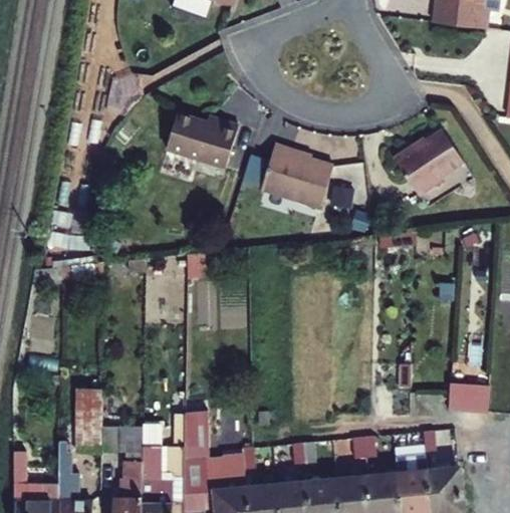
[(482,0),(436,0),(434,21),(487,27),(489,14),(481,13),(482,0)]
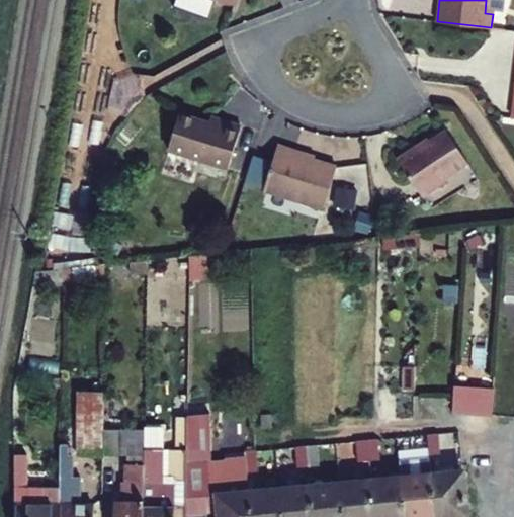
[(209,111),(206,121),(222,125),(225,116),(209,111)]
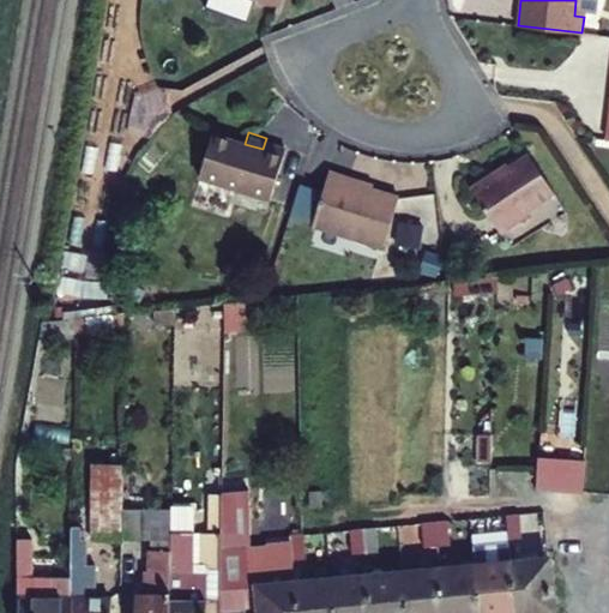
[(198,176),(267,198),(284,144),(266,138),(263,149),(245,144),(212,133),(198,176)]
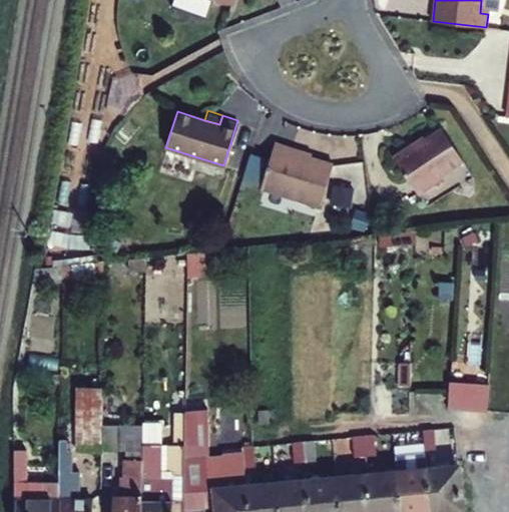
[(441,174),(466,157),(445,126),(428,137),(414,147),(412,144),(398,154),(422,190),(442,176),(441,174)]
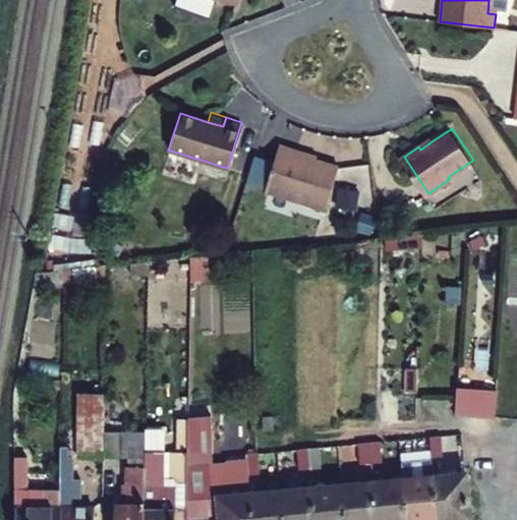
[(434,137),(418,147),(420,150),(435,139),(434,137)]
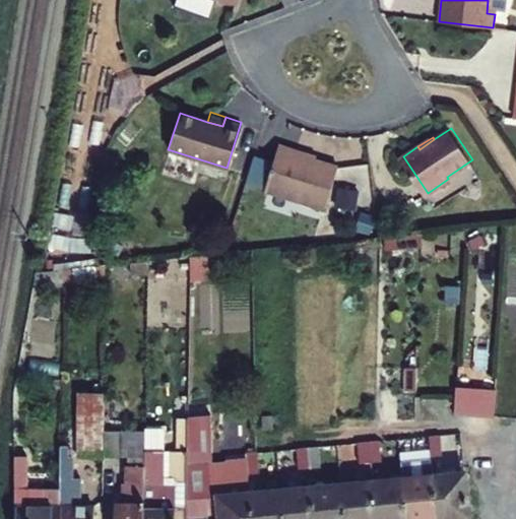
[(294,153),(296,148),(278,143),(271,170),(263,195),(325,214),(339,167),(294,153)]
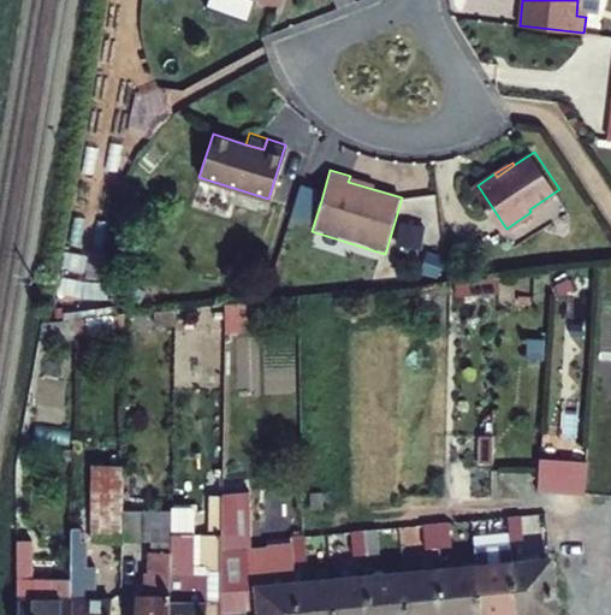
[(301,228),(312,231),(321,201),(309,197),(301,228)]
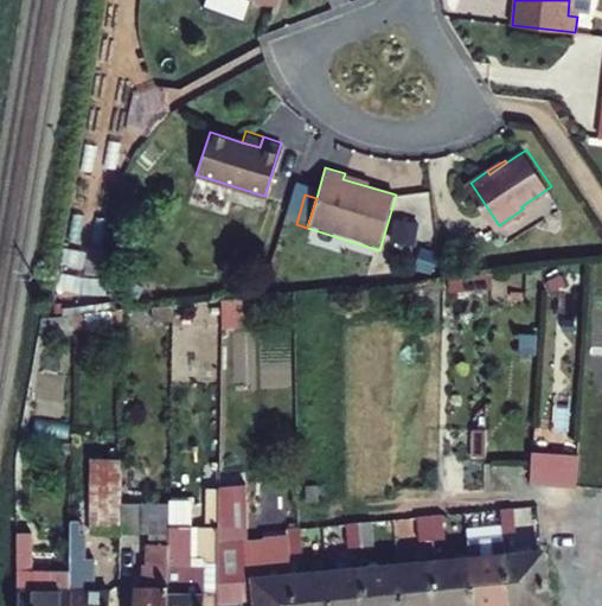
[(215,298),(215,325),(234,324),(232,298),(215,298)]
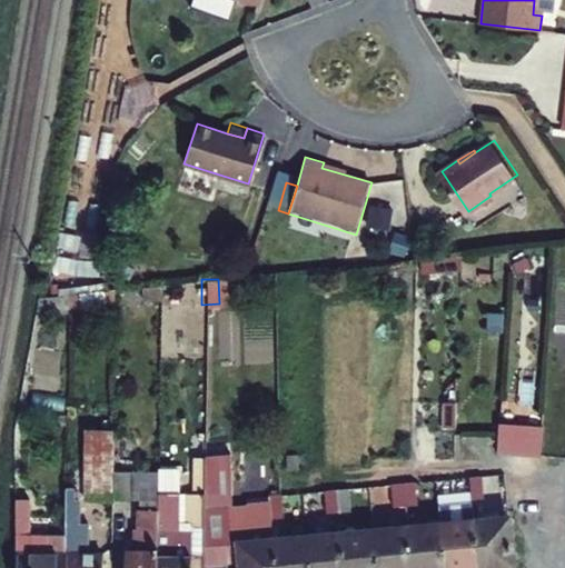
[(111,282),(98,284),(98,299),(111,298),(111,282)]
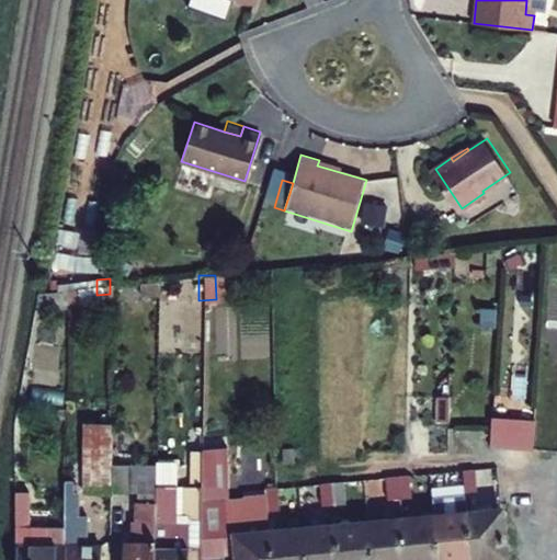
[(97,295),(97,280),(72,282),(74,297),(97,295)]
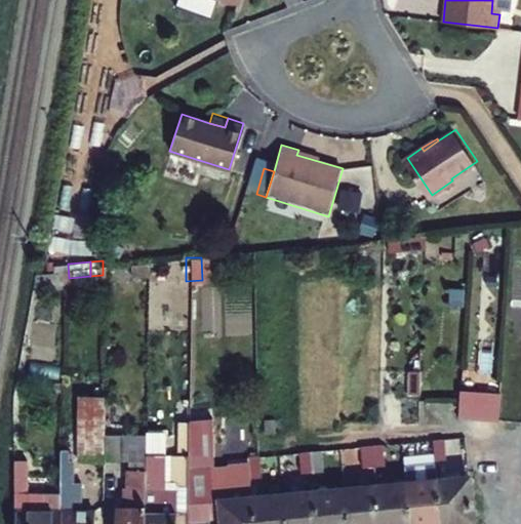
[(69,278),(68,264),(57,265),(57,279),(69,278)]
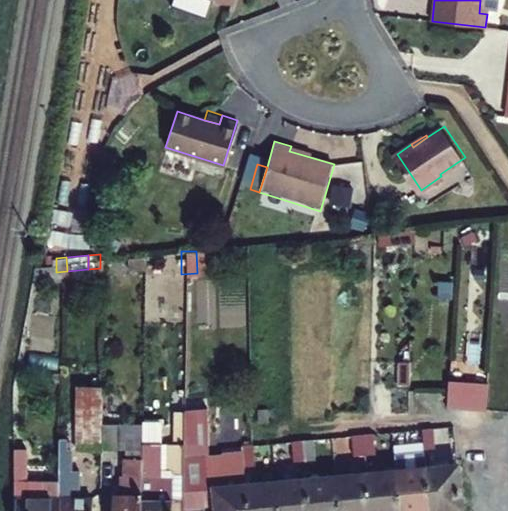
[(481,409),(482,380),(442,379),(441,408),(481,409)]
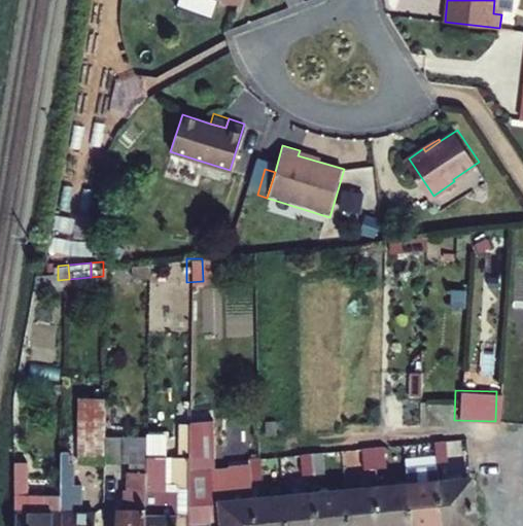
[(224,445),(224,411),(193,411),(193,445),(224,445)]
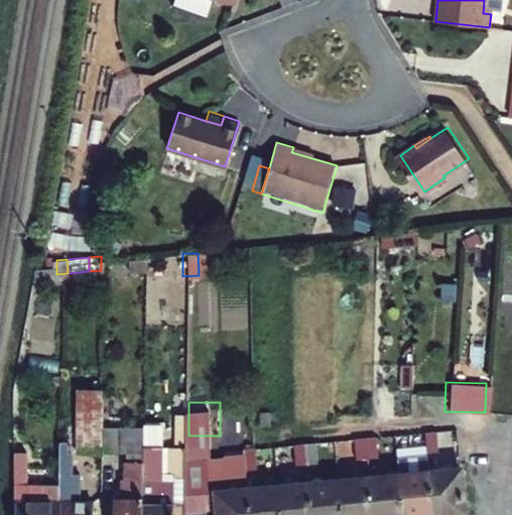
[(102,443),(102,418),(89,418),(88,443),(102,443)]
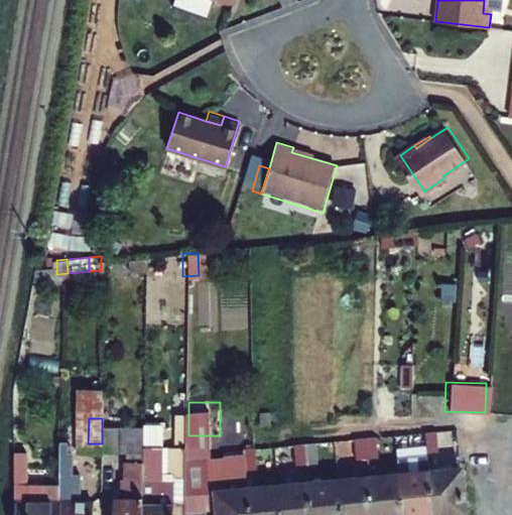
[(440,447),(439,431),(425,432),(427,449),(440,447)]
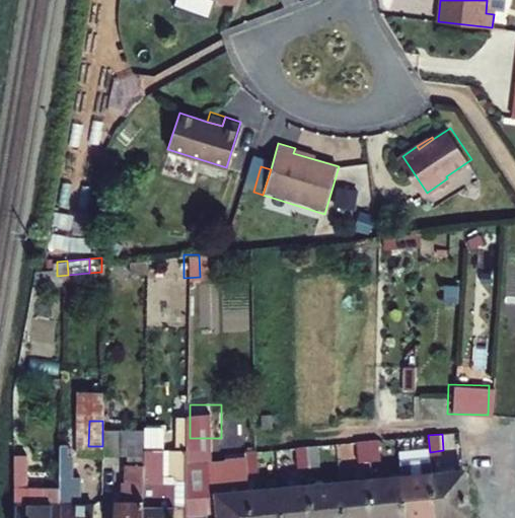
[(369,441),(370,457),(372,479),(375,517),(406,517),(402,477),(385,478),(381,440),(369,441)]
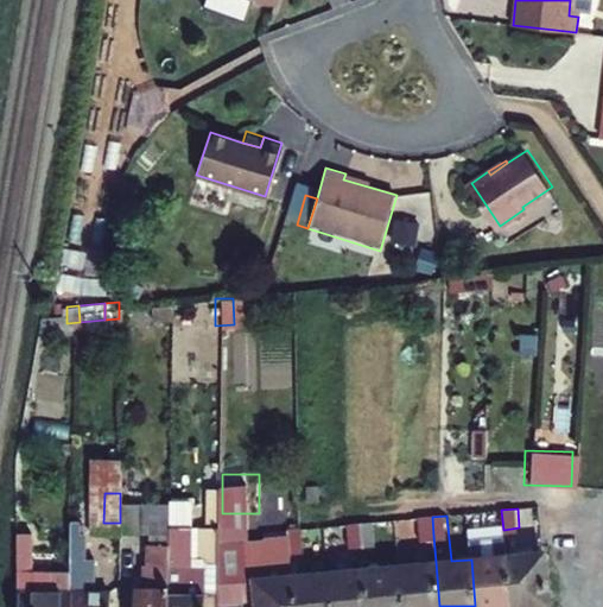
[(417,518),(418,538),(433,536),(432,517),(417,518)]
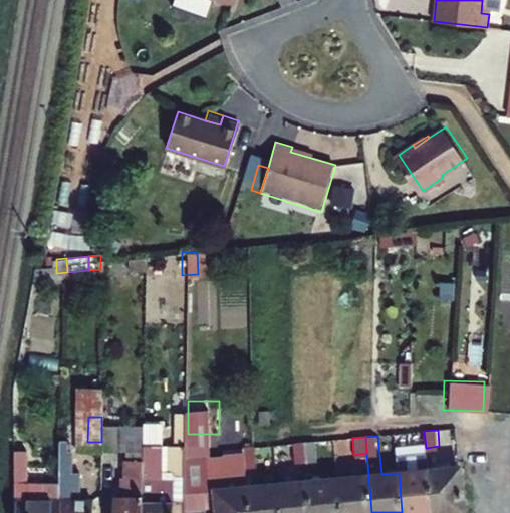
[(321,458),(320,441),(306,443),(308,460),(321,458)]
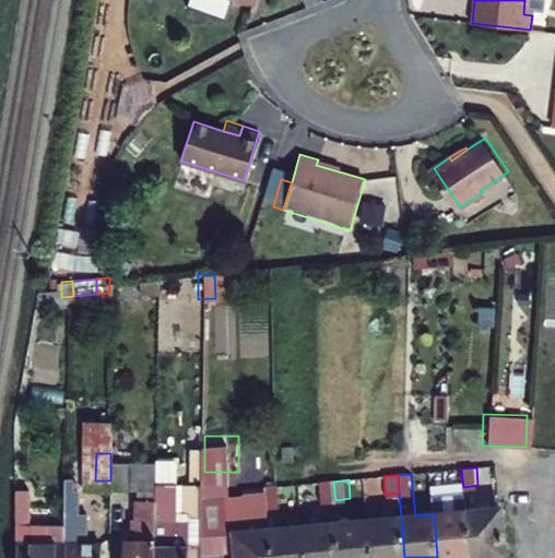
[(335,500),(333,482),(320,483),(322,501),(335,500)]
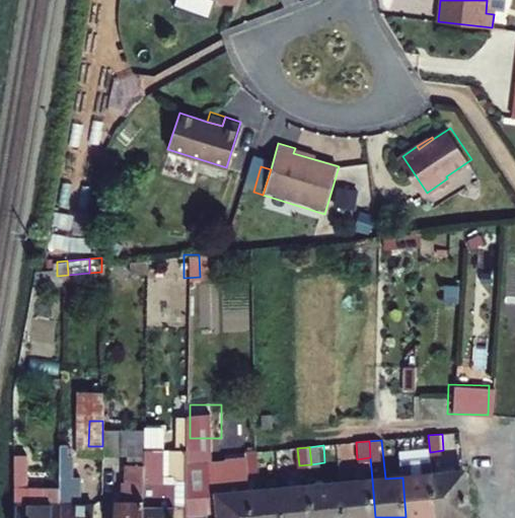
[(262,452),(249,453),(251,470),(264,469),(262,452)]
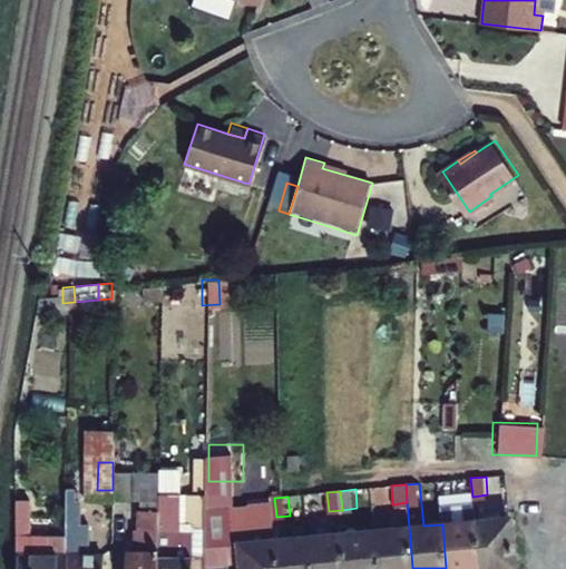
[(233,562),(245,561),(245,568),(280,568),(277,539),(276,517),(274,498),(253,500),(253,503),(233,506),(235,542),(231,542),(233,562)]
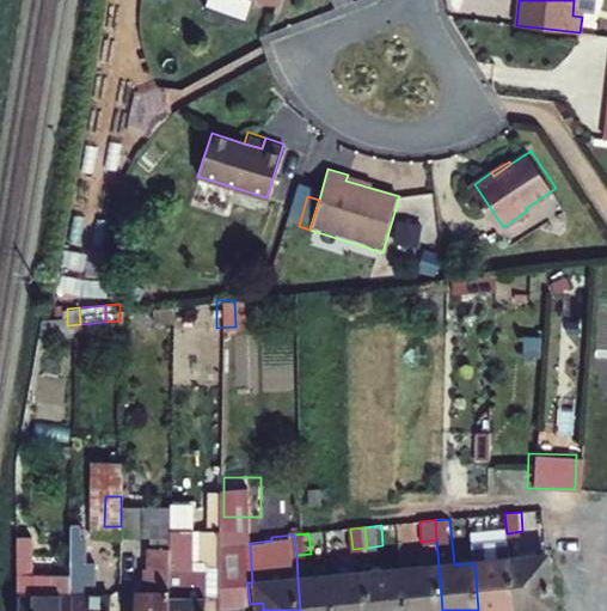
[(509,560),(508,541),(472,543),(474,563),(478,610),(513,610),(509,560)]
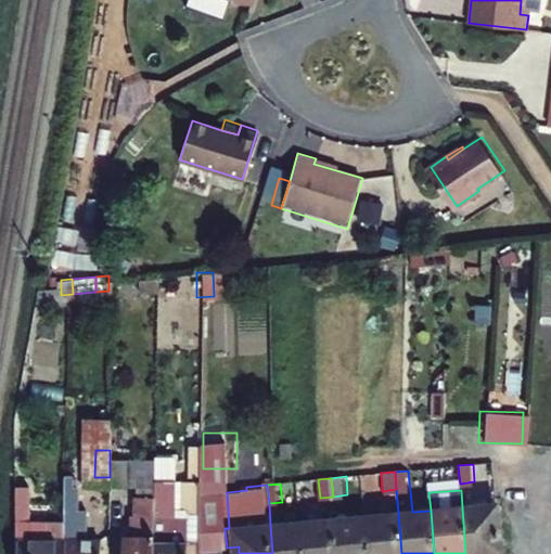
[(500,550),(497,505),(462,507),(465,553),(474,553),(500,550)]
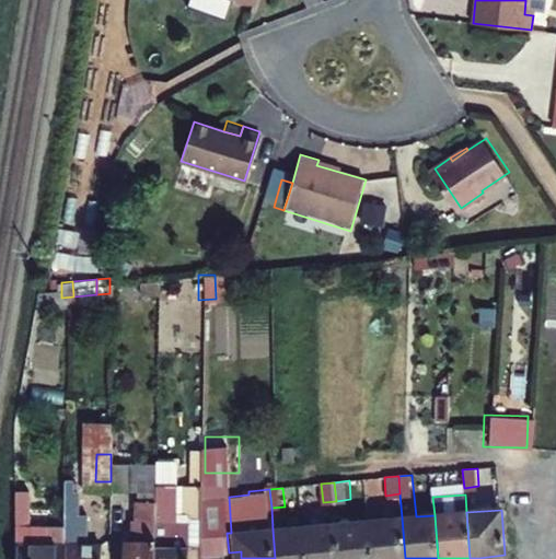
[(62,558),(62,536),(64,515),(22,515),(21,558),(62,558)]
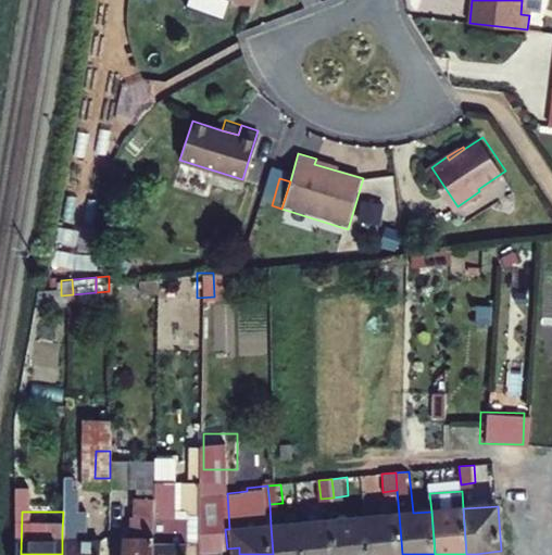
[(147,513),(146,533),(125,533),(124,554),(155,554),(157,533),(157,513),(147,513)]
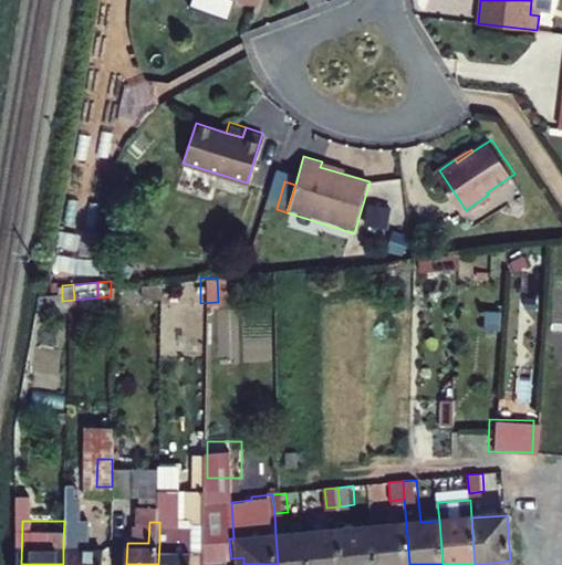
[(409,564),(406,523),(374,525),(377,564),(409,564)]
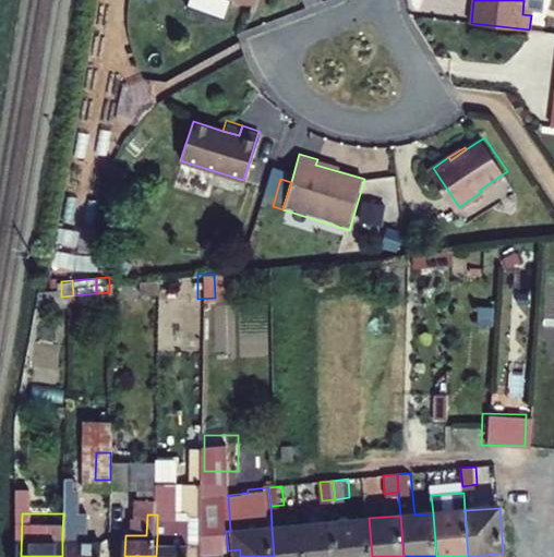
[(372,556),(369,518),(337,521),(339,556),(372,556)]
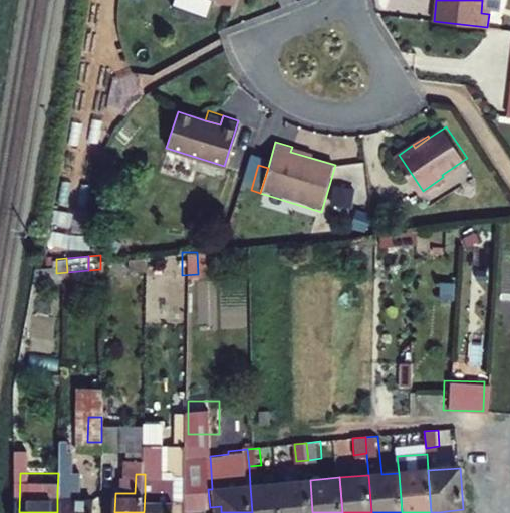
[(312,512),(310,480),(281,483),(283,512),(312,512)]
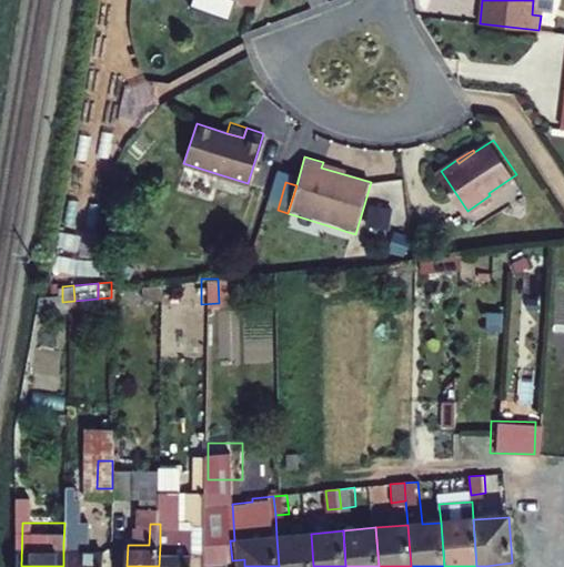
[(313,566),(311,534),(277,537),(279,566),(313,566)]
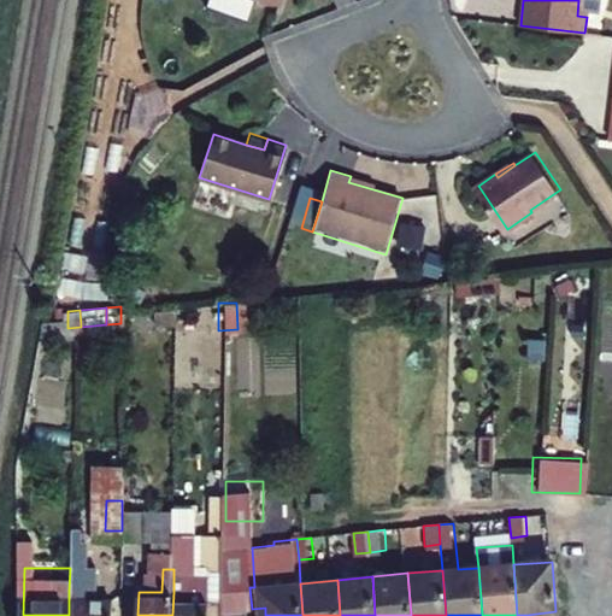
[(111,615),(111,592),(69,591),(69,615),(111,615)]
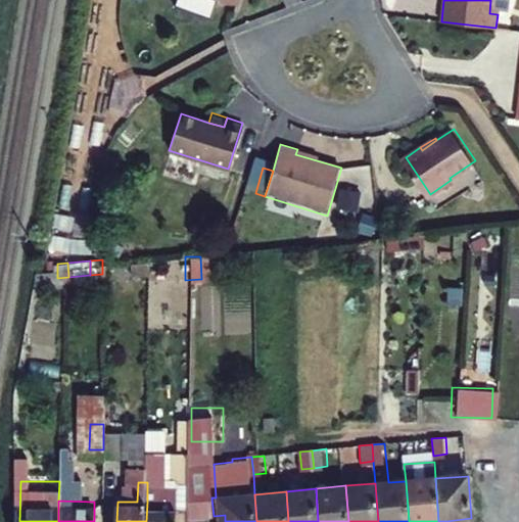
[(191,521),(191,503),(147,502),(146,521),(191,521)]
